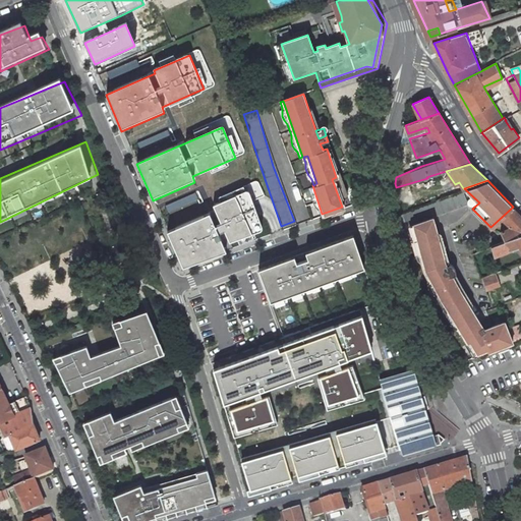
[(322,214),(312,185),(308,186),(310,192),(310,198),(312,205),(314,207),(316,209),(319,215),(322,214)]
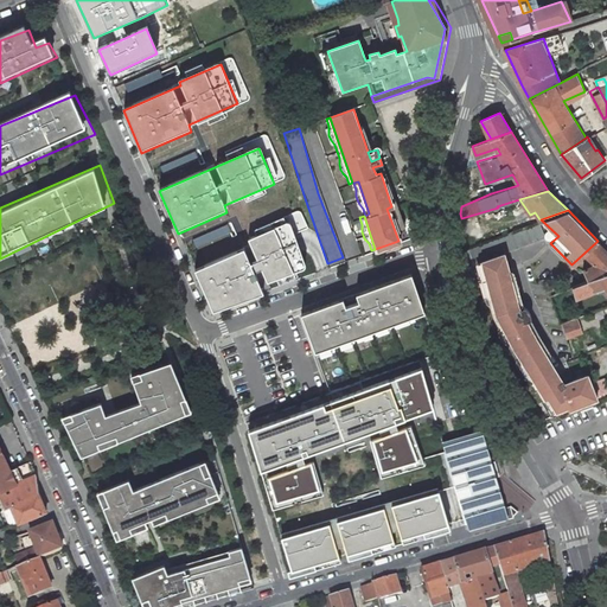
[(251,249),(195,273),(213,315),(263,294),(260,287),(310,266),(291,223),(248,241),(251,249)]
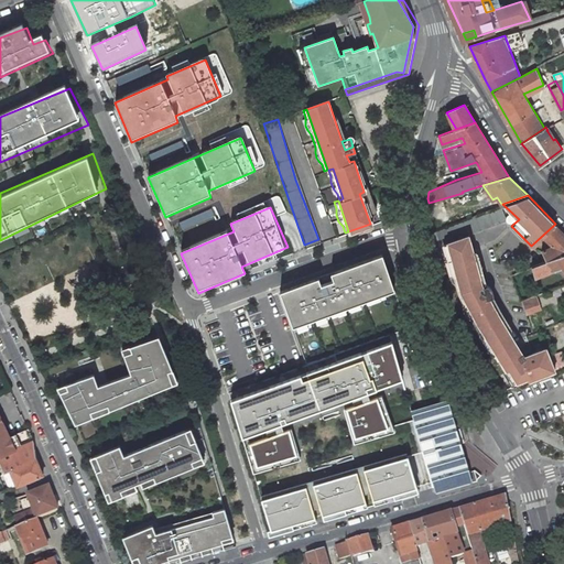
[(563,251),(563,232),(555,224),(543,235),(551,246),(540,250),(544,260),(548,259),(554,256),(563,251)]
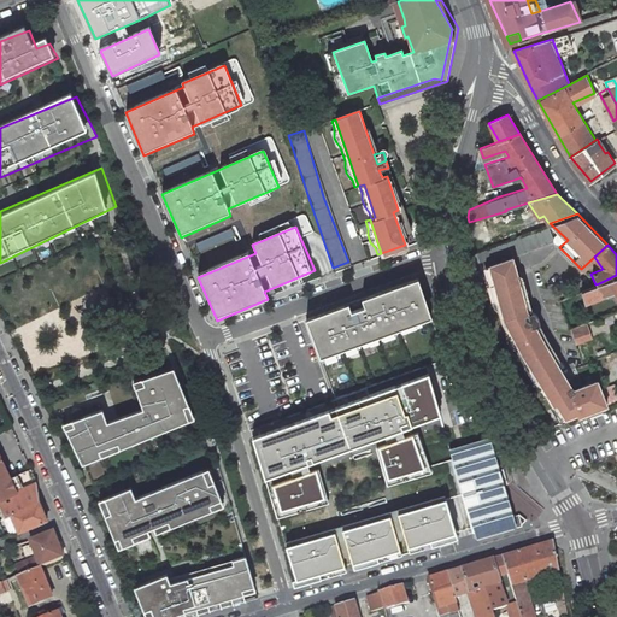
[(563,419),(606,404),(601,388),(599,378),(583,385),(581,377),(570,381),(538,325),(541,323),(542,321),(544,317),(542,315),(540,312),(538,311),(534,311),(530,313),(529,311),(528,311),(526,304),(527,304),(516,276),(511,257),(488,266),(493,283),(495,291),(503,310),(506,319),(511,329),(521,346),(529,360),(539,378),(553,404),(563,419)]
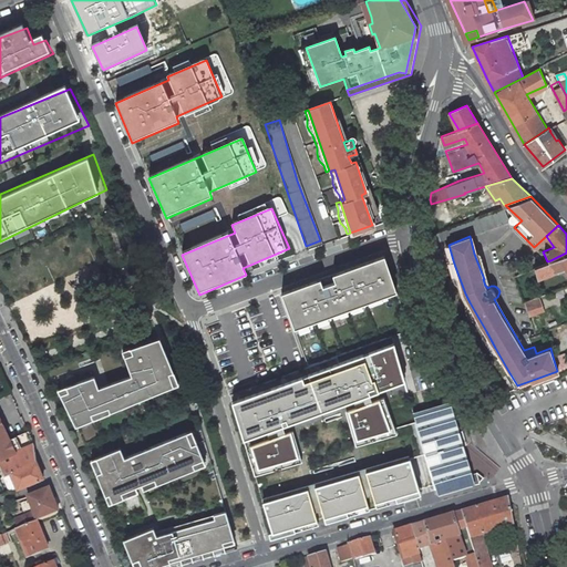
[(566,267),(566,253),(557,257),(566,267)]
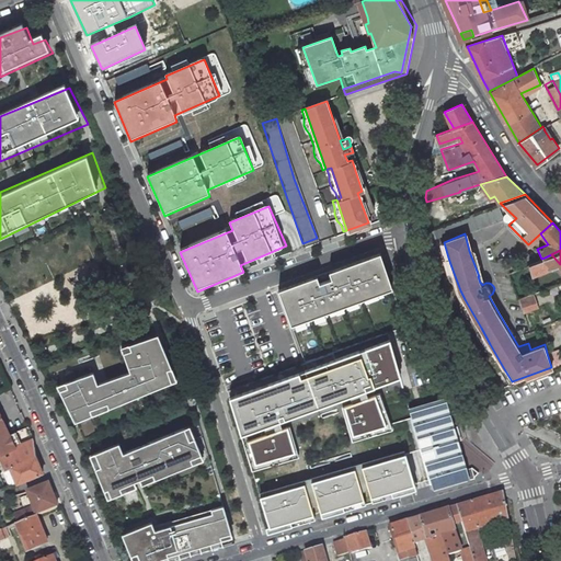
[(545,258),(554,266),(560,264),(551,254),(545,258)]
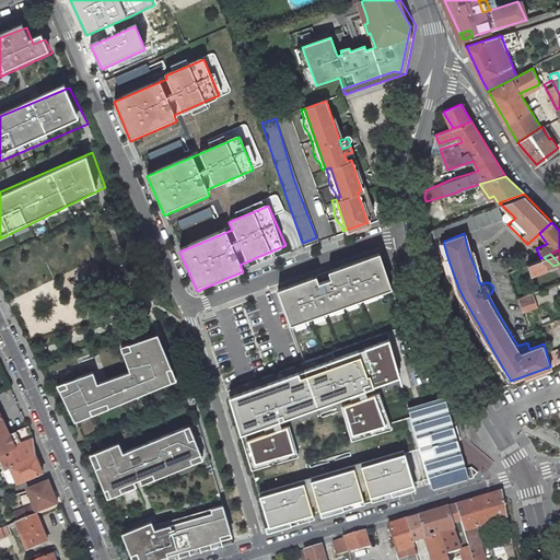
[(278,293),(291,328),(392,291),(378,256),(278,293)]
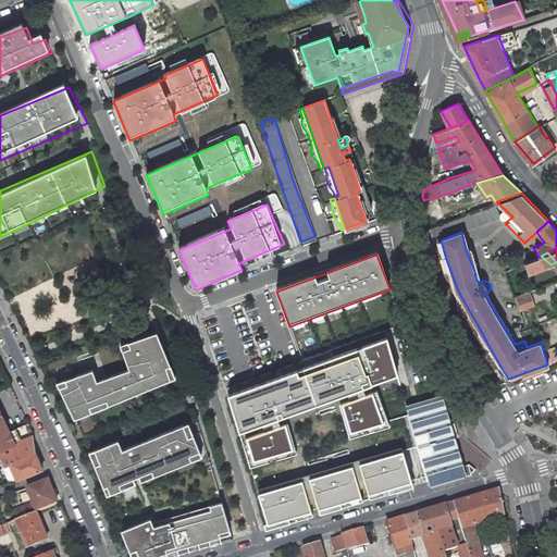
[(536,270),(551,264),(541,256),(537,257),(524,262),(530,273),(536,270)]
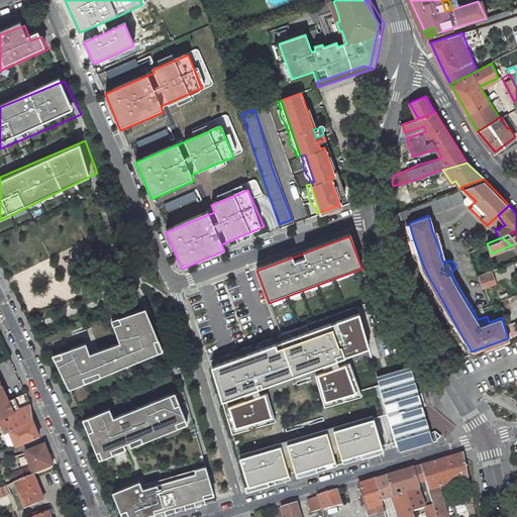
[(421,260),(415,243),(412,244),(411,249),(412,253),(415,259),(417,261),(421,260)]
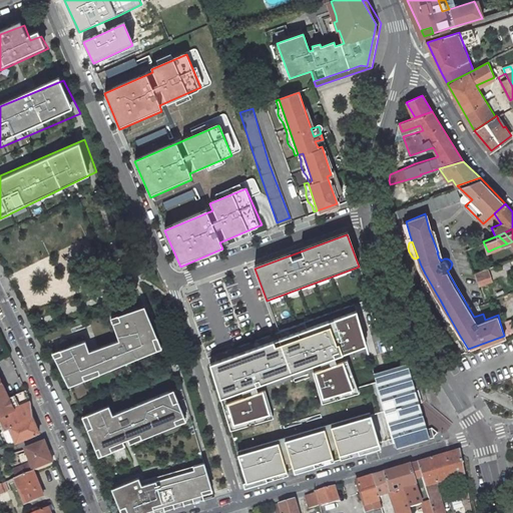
[(495,251),(512,244),(512,241),(507,243),(494,248),(495,251)]
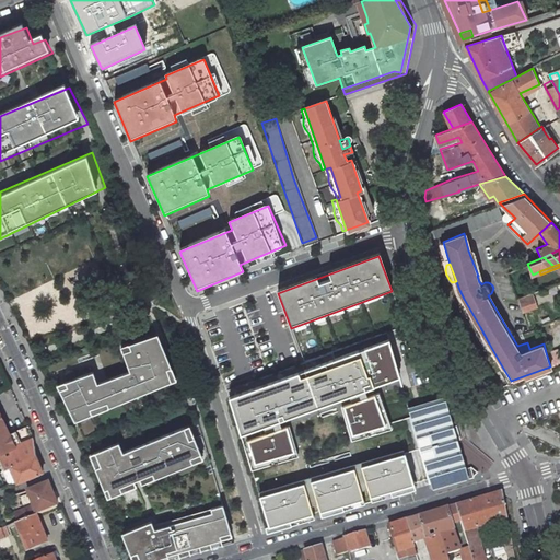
[(524,311),(538,305),(533,292),(533,291),(518,296),(524,311)]
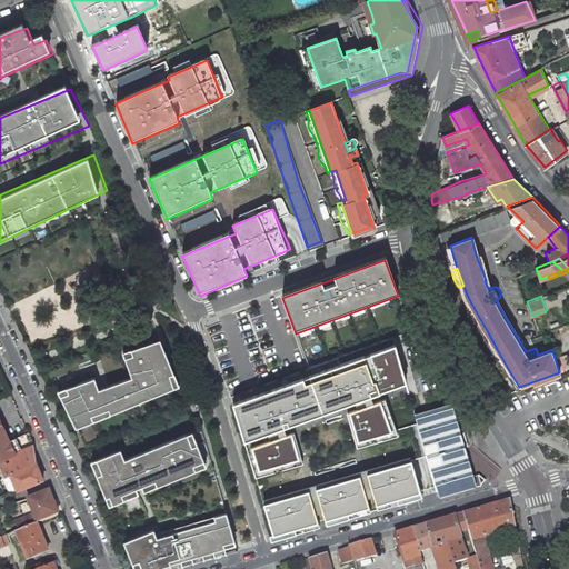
[(480,319),(471,303),(468,305),(469,310),(470,315),(473,318),(477,321),(480,319)]
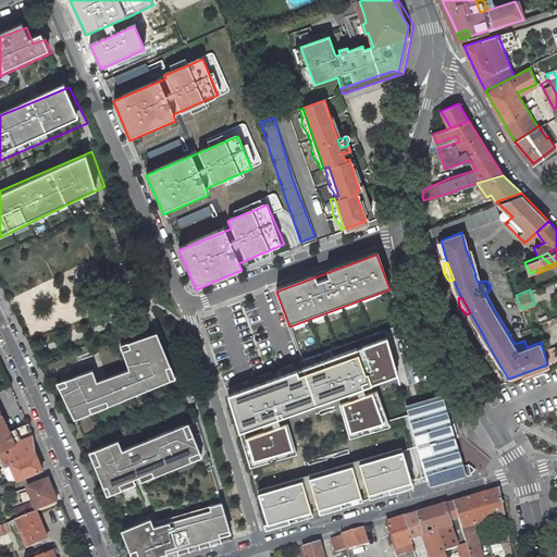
[(486,342),(478,325),(474,327),(474,331),(475,334),(478,337),(479,339),(483,343),(486,342)]
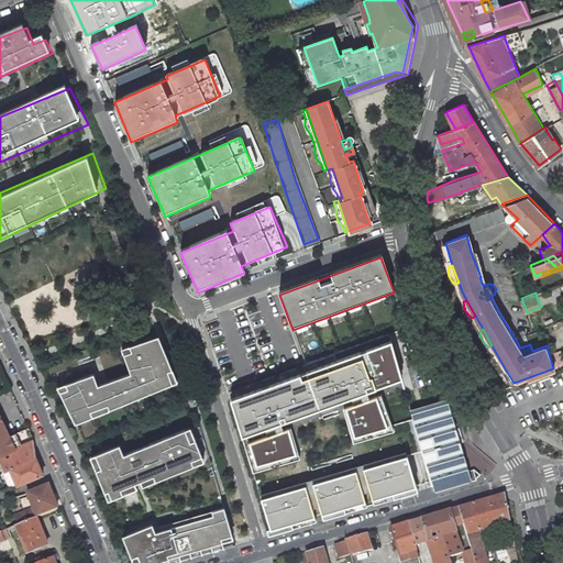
[(109,410),(172,384),(167,371),(173,370),(158,335),(130,345),(132,351),(123,354),(131,373),(98,385),(94,374),(66,384),(67,388),(59,392),(75,423),(92,417),(90,411),(107,405),(109,410)]
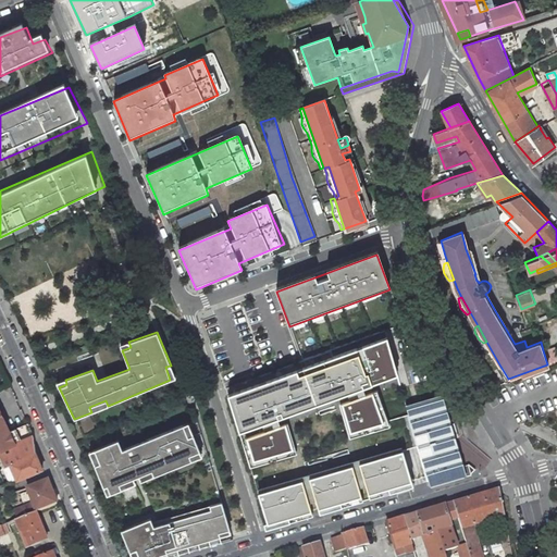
[(233,393),(244,430),(261,423),(277,418),(283,416),(282,411),(337,391),(338,396),(348,392),(364,386),(370,384),(368,379),(392,370),(384,344),(358,353),(356,348),(233,393)]
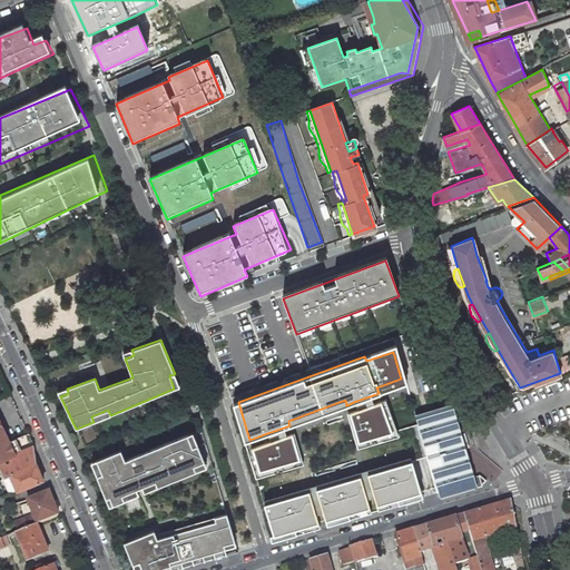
[(569,370),(569,354),(556,359),(560,373),(569,370)]
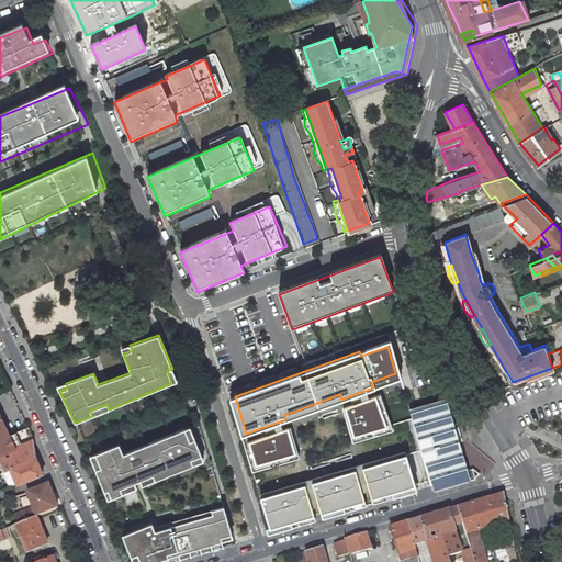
[(513,382),(504,368),(501,369),(509,383),(513,382)]
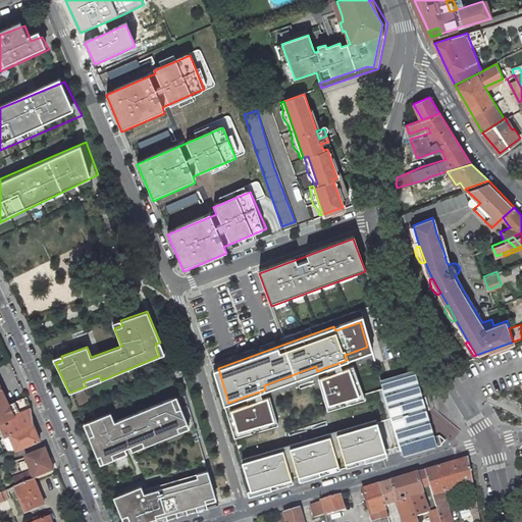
[(276,425),(274,421),(238,432),(230,410),(228,403),(218,368),(216,362),(212,363),(235,437),(276,425)]
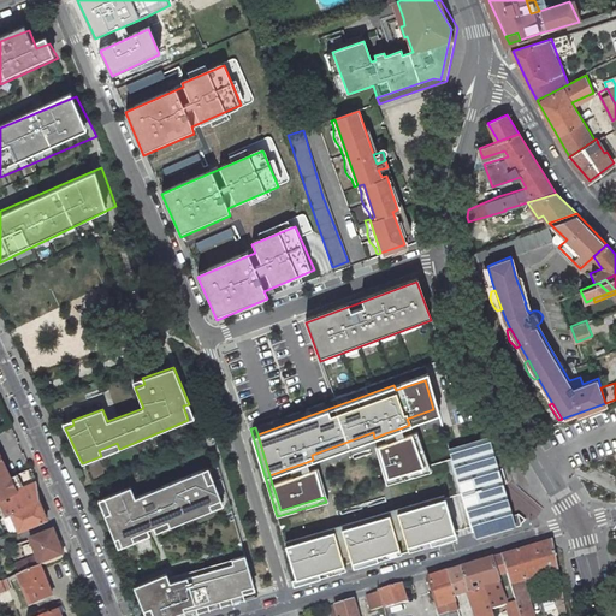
[(403,427),(385,433),(389,443),(406,436),(403,427)]
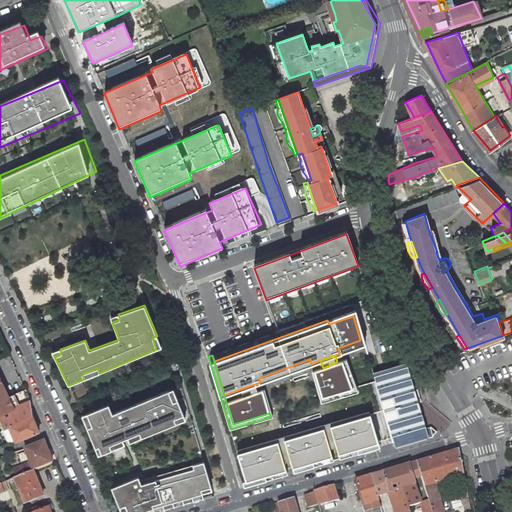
[(352,389),(322,398),(323,402),(358,391),(348,358),(344,360),(352,389)]
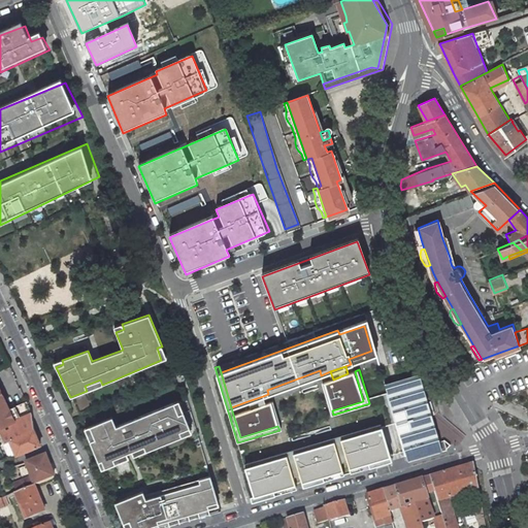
[(267,390),(268,394),(321,375),(320,370),(267,390)]
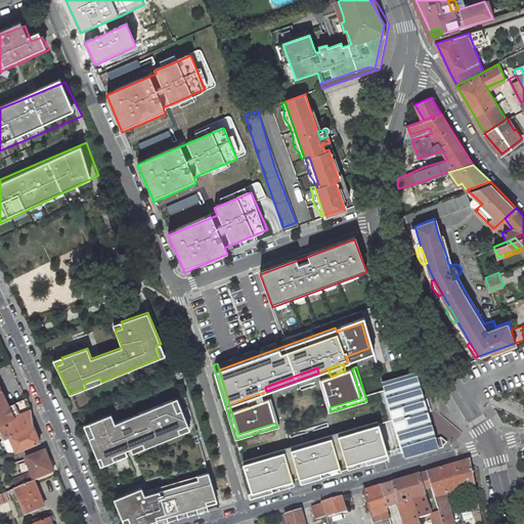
[(331,377),(321,380),(330,407),(360,398),(352,368),(345,370),(331,377)]
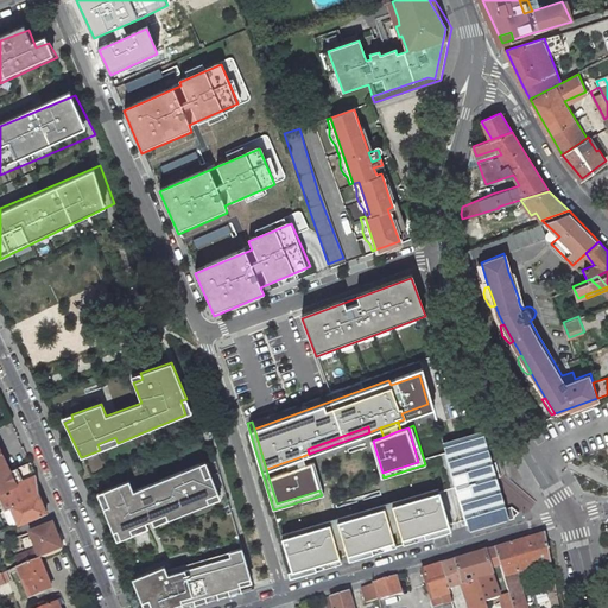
[(514,517),(519,512),(511,506),(511,507),(502,510),(480,432),(443,443),(469,531),(514,518),(514,517)]
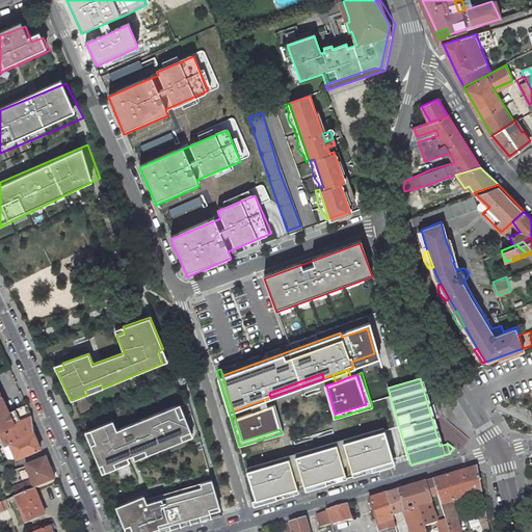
[(85,389),(87,394),(103,388),(101,382),(85,389)]
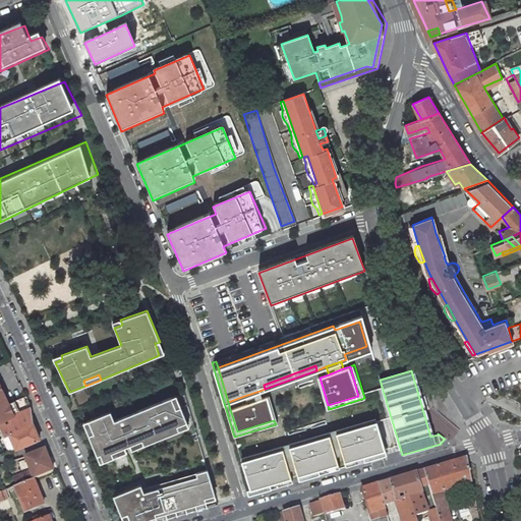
[(0,419),(14,413),(8,402),(0,385),(0,419)]
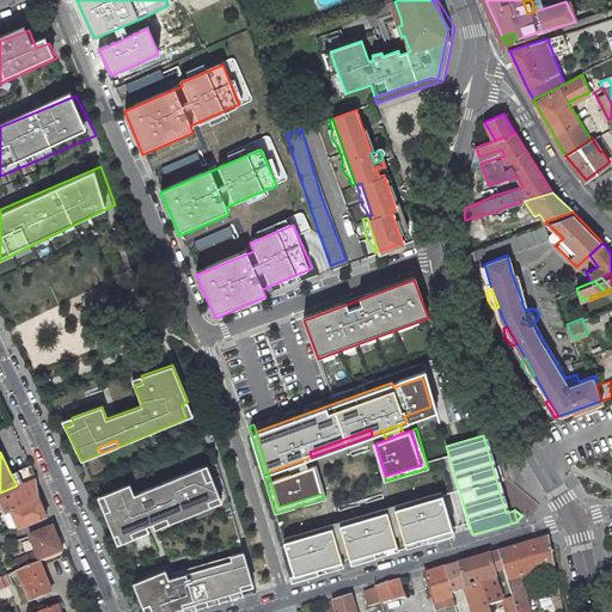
[(448,457),(444,458),(453,491),(458,490),(448,457)]
